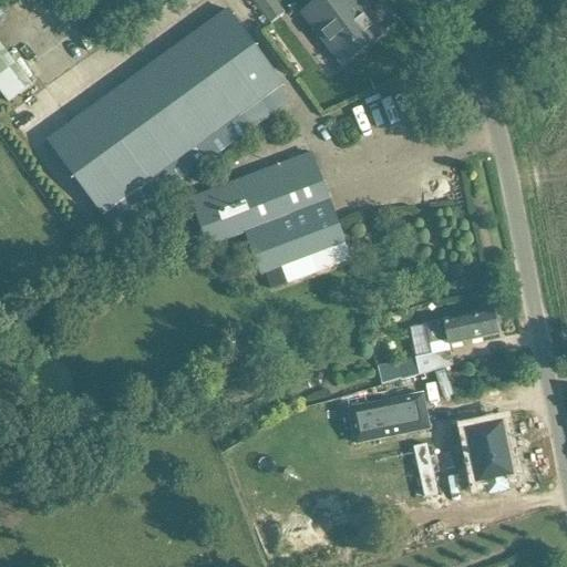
[(277,0),(285,9),(296,0),(277,0)]
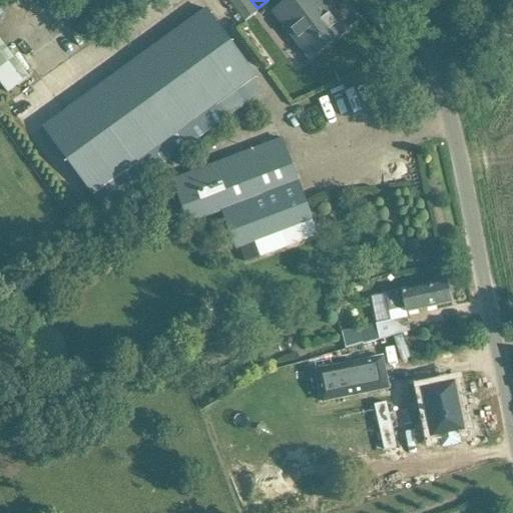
[(290,0),(275,12),(311,59),(327,47),(324,43),(342,30),(328,13),(326,14),(320,6),(325,3),(322,0),(290,0)]
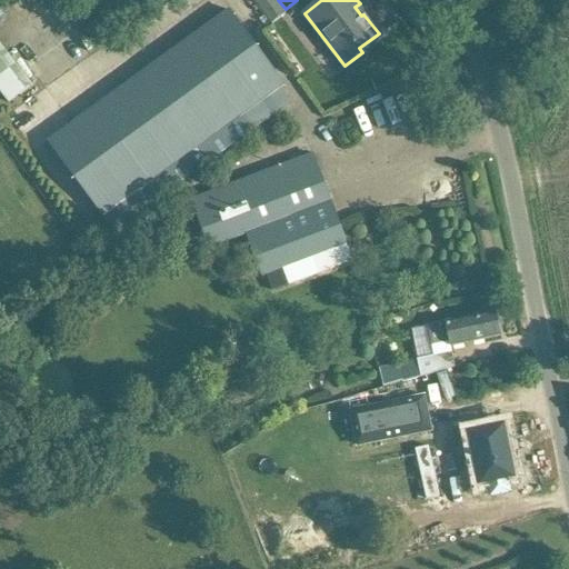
[(10,21),(30,43),(50,25),(30,3),(10,21)]
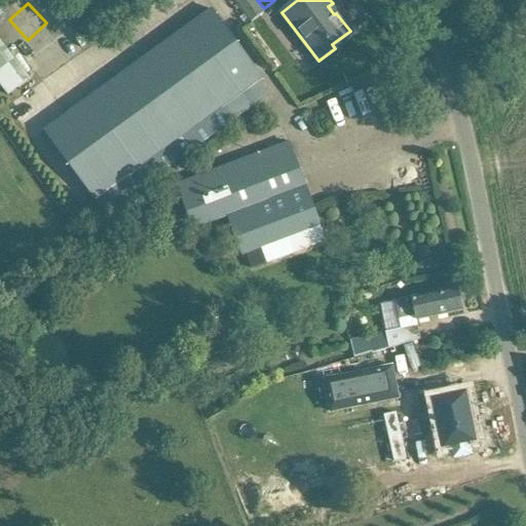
[(263,78),(239,47),(213,9),(45,130),(96,200),(150,160),(160,175),(268,97),(258,82),(263,78)]
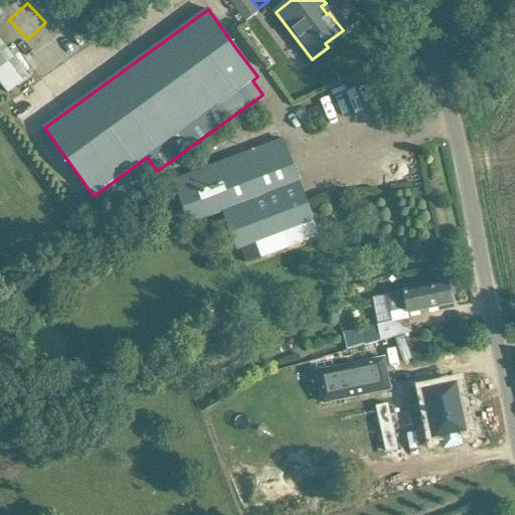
[(29,77),(14,58),(0,68),(0,84),(7,94),(29,77)]
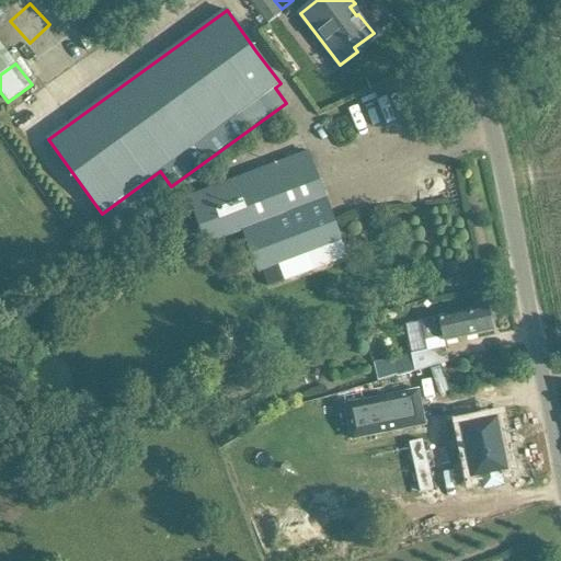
[(387,96),(376,100),(382,123),(393,119),(387,96)]
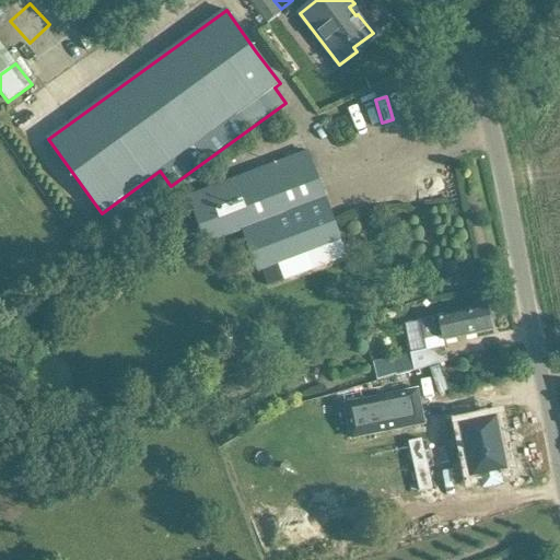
[(209,190),(188,198),(206,244),(243,230),(258,271),(310,252),(315,268),(347,256),(341,240),(308,153),(288,161),(209,190)]
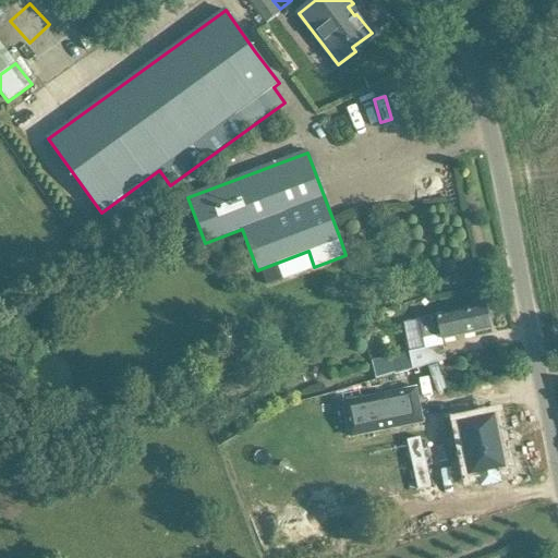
[(487,306),(465,311),(420,320),(424,339),(441,336),(443,340),(492,330),(487,306)]
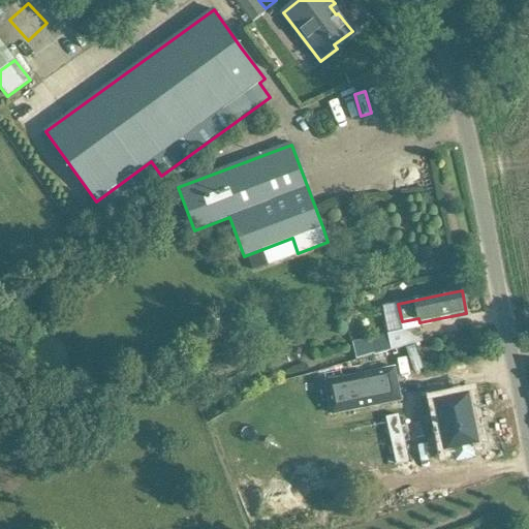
[(387,334),(392,350),(424,342),(421,328),(387,334)]
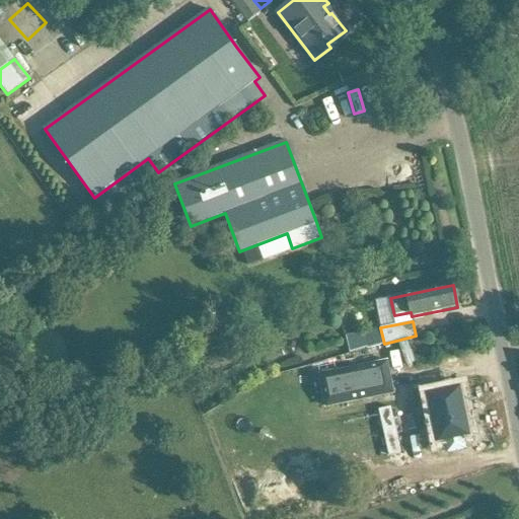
[(387,362),(320,376),(326,408),(394,393),(387,362)]
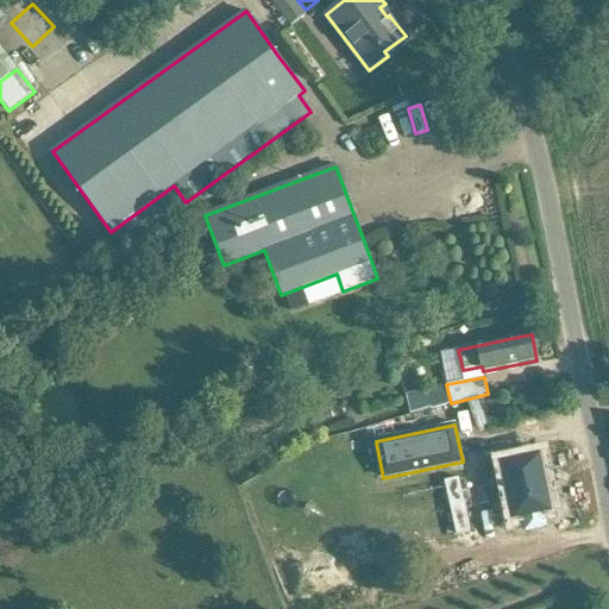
[(546,463),(512,472),(527,533),(559,525),(551,487),(551,485),(546,463)]
